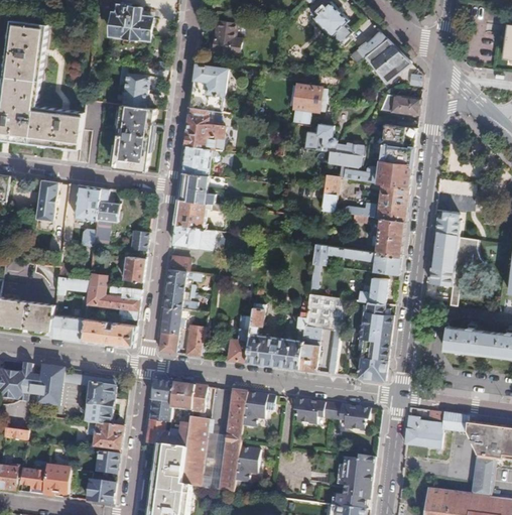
[(315,14),(312,17),(339,43),(340,42),(343,46),(350,39),(347,36),(351,32),(343,24),(347,20),(329,1),(326,4),(321,0),(320,0),(310,9),(315,14)]
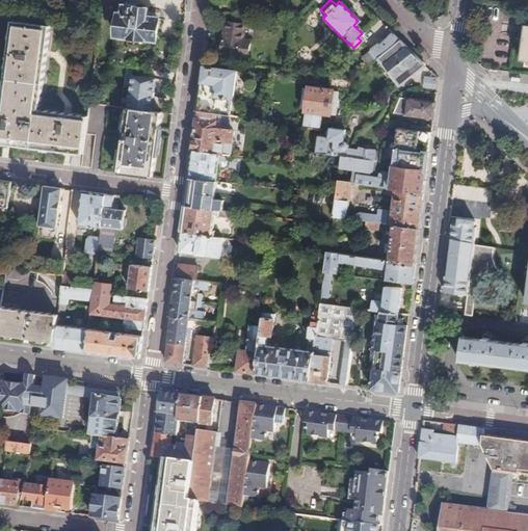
[(82,12),(99,15),(100,7),(83,4),(82,12)]
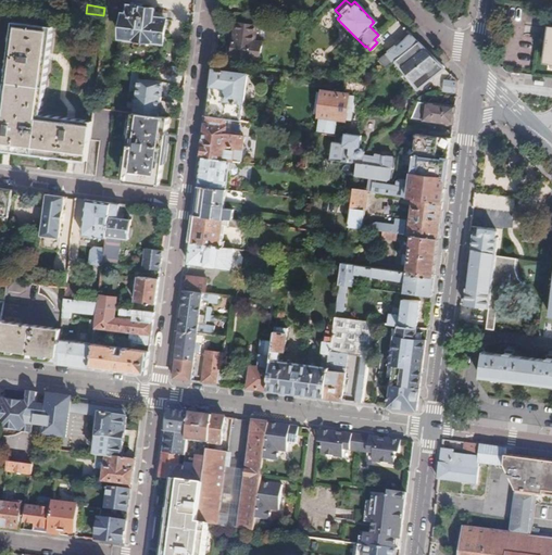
[(120,41),(132,43),(132,39),(161,43),(164,19),(152,17),(153,12),(153,9),(140,8),(129,5),(126,5),(125,14),(121,13),(117,38),(120,39),(120,41)]
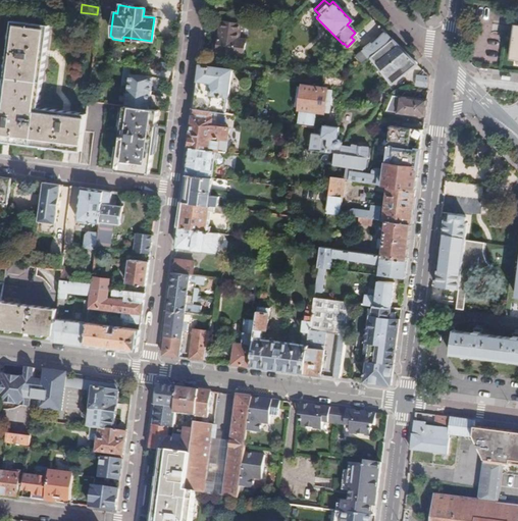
[(0,142),(3,143),(63,151),(70,151),(78,152),(81,132),(83,114),(36,108),(47,27),(11,21),(0,103),(0,142)]
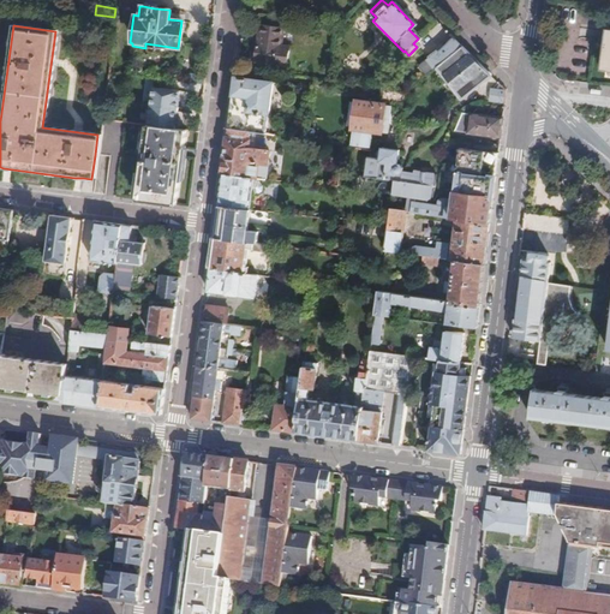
[(249,71),(262,73),(263,66),(275,67),(279,30),(255,27),(251,54),(247,54),(246,64),(250,64),(249,71)]
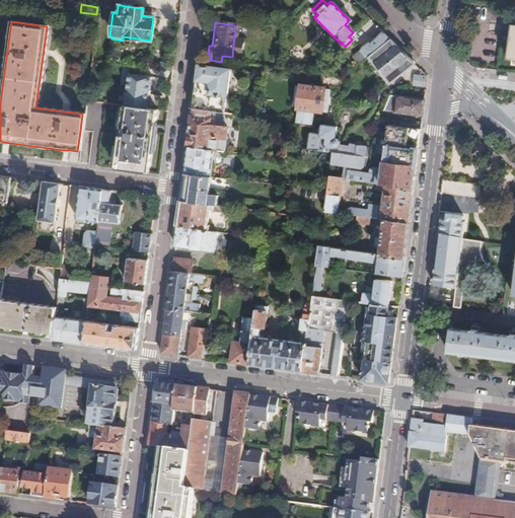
[(514,26),(510,26),(506,59),(514,60),(514,26)]
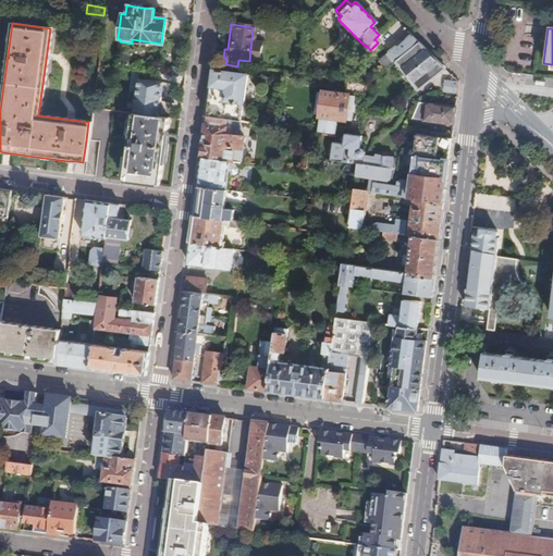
[(393,60),(415,41),(412,37),(408,34),(394,47),(392,46),(383,53),(390,62),(393,60)]
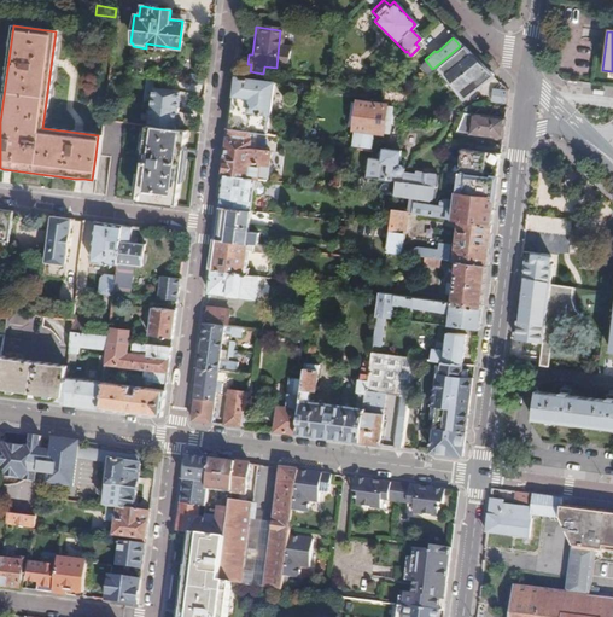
[(463,48),(460,46),(436,67),(462,98),(490,75),(480,65),(463,48)]
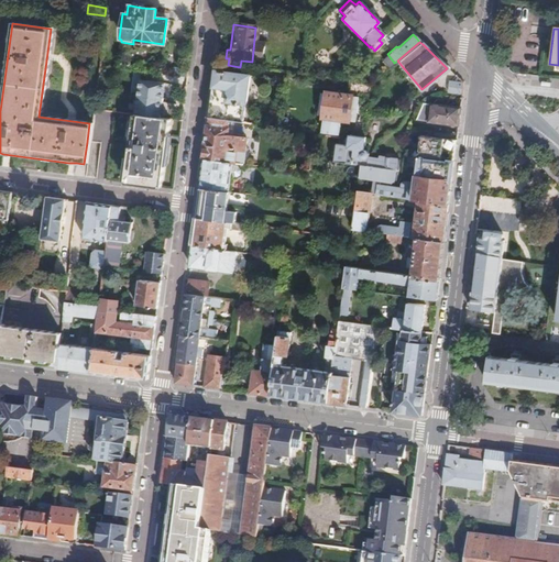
[(386,55),(381,61),(387,68),(393,63),(386,55)]
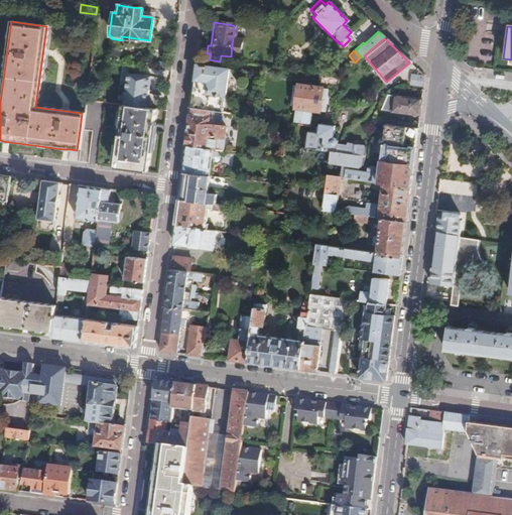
[(189,106),(189,107),(208,110),(224,112),(226,96),(223,96),(226,70),(195,66),(193,84),(190,103),(189,106)]
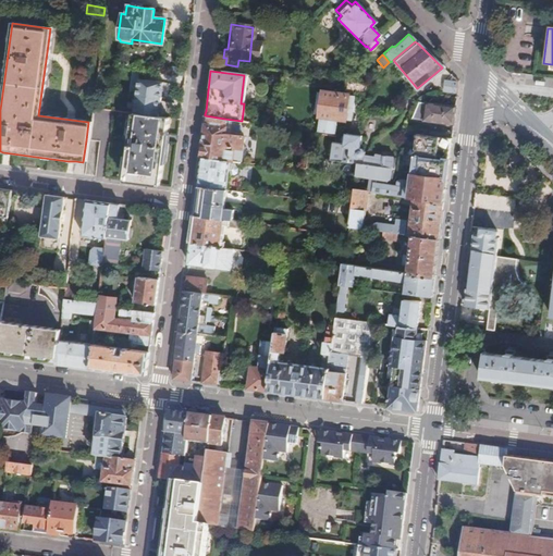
[(454,91),(455,81),(442,78),(441,86),(441,90),(454,91)]
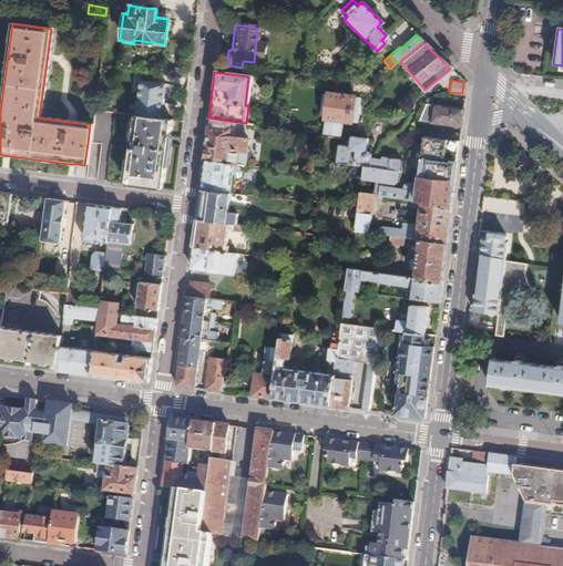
[(134,81),(130,115),(133,115),(157,119),(162,84),(134,81)]
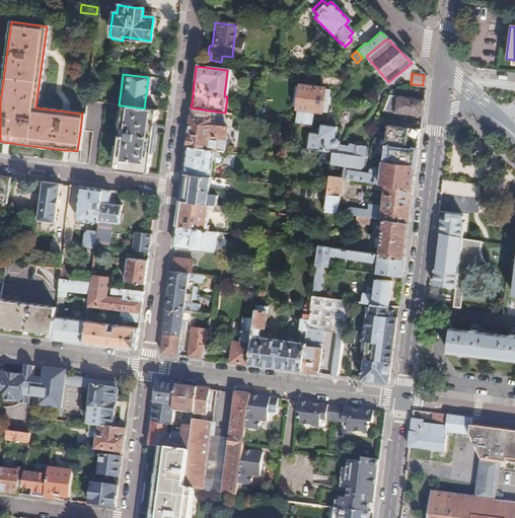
[(310,109),(325,112),(329,83),(319,82),(318,86),(309,85),(309,88),(299,86),(294,123),(308,125),(309,120),(310,109)]
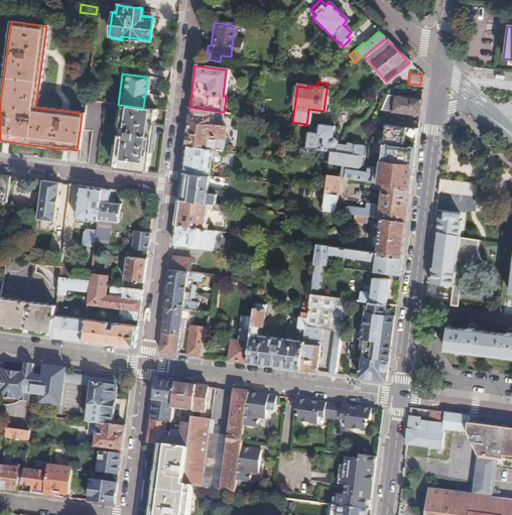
[(418,100),(419,91),(410,91),(409,99),(418,100)]
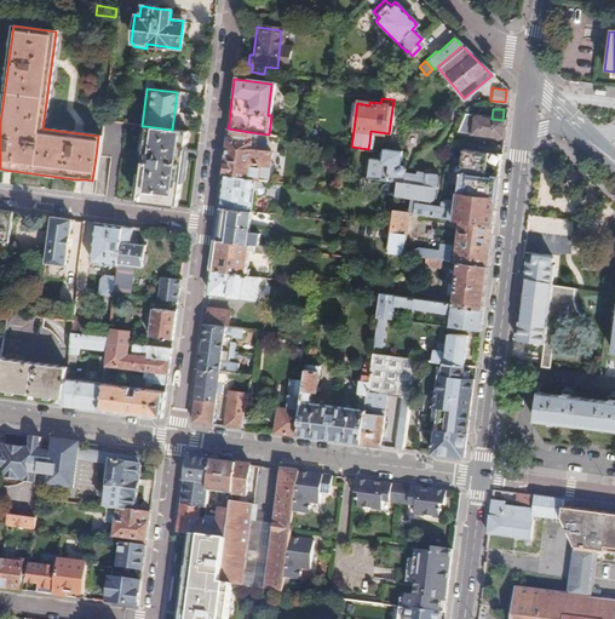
[(454,133),(469,136),(471,116),(461,115),(454,133)]
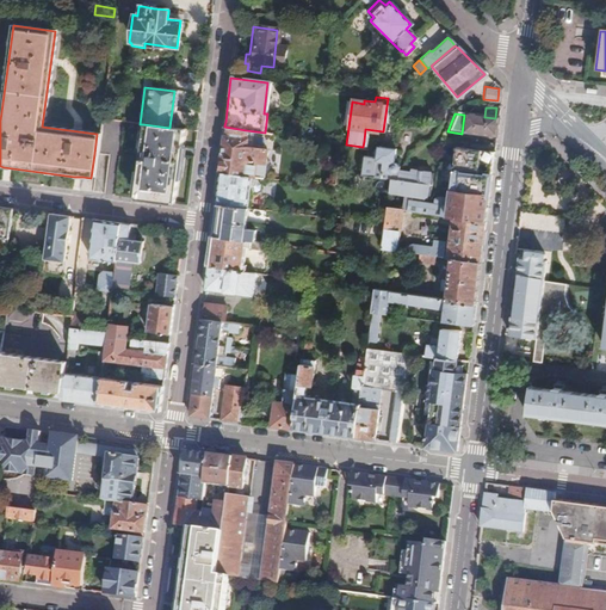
[(464,115),(462,134),(493,136),(495,118),(484,117),(464,115)]
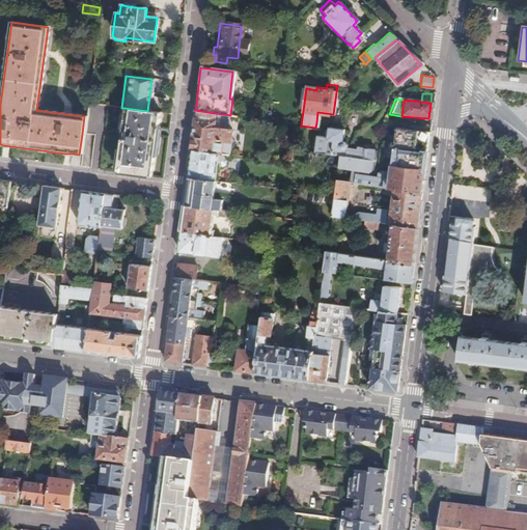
[(147,111),(125,108),(116,173),(149,177),(155,132),(156,130),(156,129),(158,112),(147,111)]
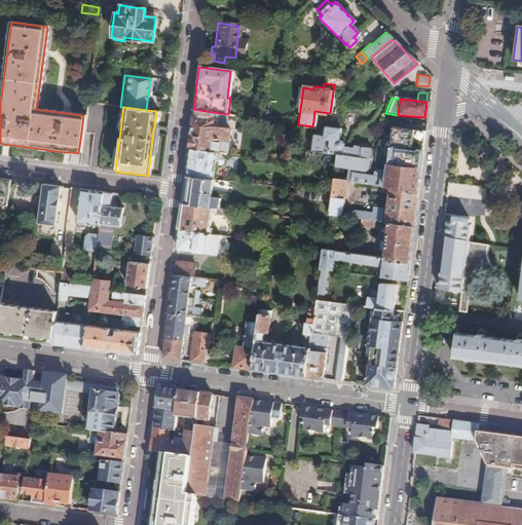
[(192,117),(188,150),(215,152),(225,153),(228,129),(227,128),(214,126),(210,126),(211,121),(212,112),(193,109),(193,113),(192,117)]
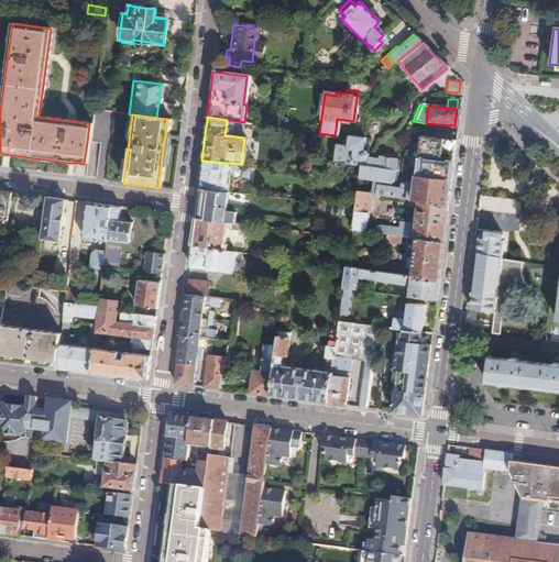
[(336,130),(344,131),(363,133),(364,122),(353,121),(337,119),(336,130)]
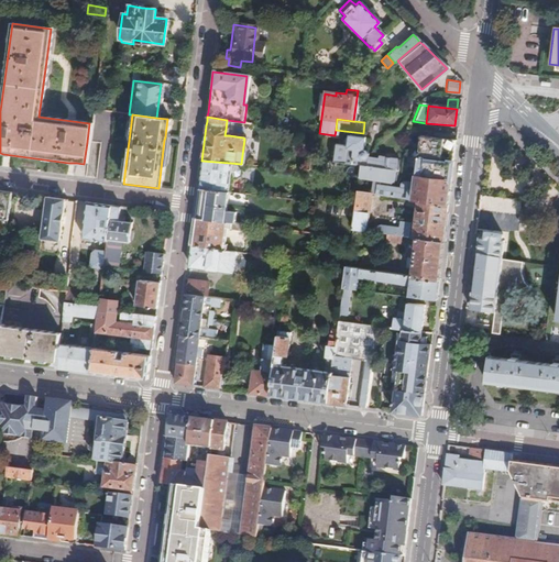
[(358,173),(357,178),(391,183),(393,171),(396,171),(397,163),(393,162),(393,161),(390,160),(390,156),(383,156),(383,157),(377,156),(376,158),(370,157),(368,157),(369,153),(365,150),(361,149),(362,138),(348,134),(347,138),(342,140),(341,145),(335,144),(332,163),(346,164),(359,166),(358,173)]
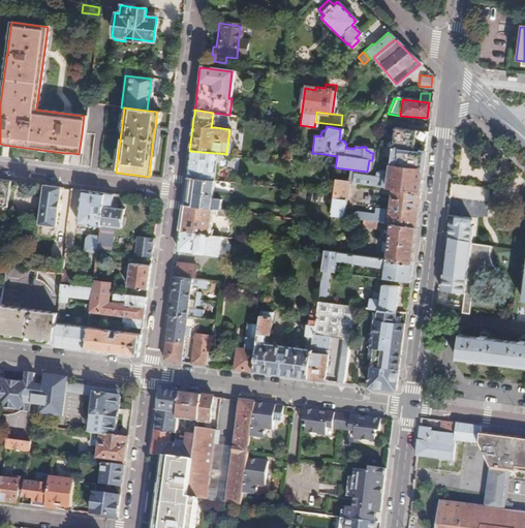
[(391,190),(418,194),(419,189),(421,173),(422,165),(425,142),(426,132),(393,128),(388,173),(378,172),(374,175),(374,178),(370,178),(369,186),(391,190)]
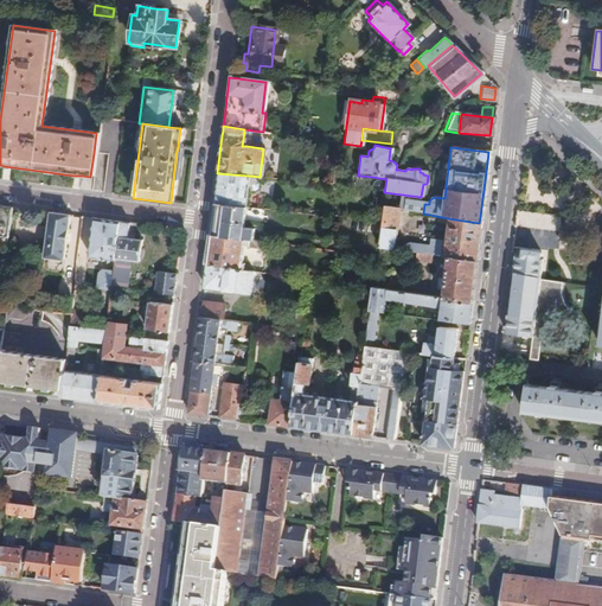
[(248,176),(217,173),(216,183),(213,203),(244,208),(244,199),(247,184),(248,176)]
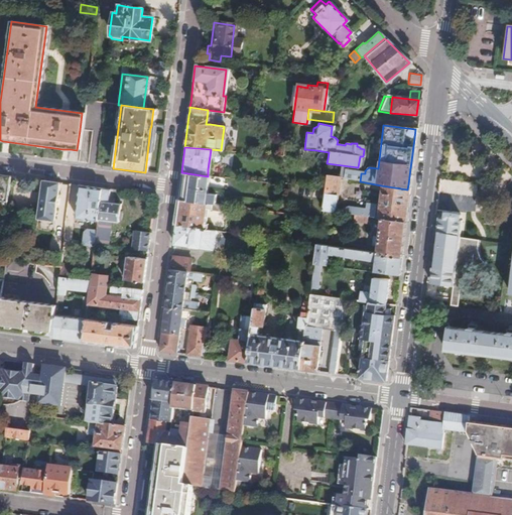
[(360,181),(361,173),(343,171),(342,179),(346,179),(360,181)]
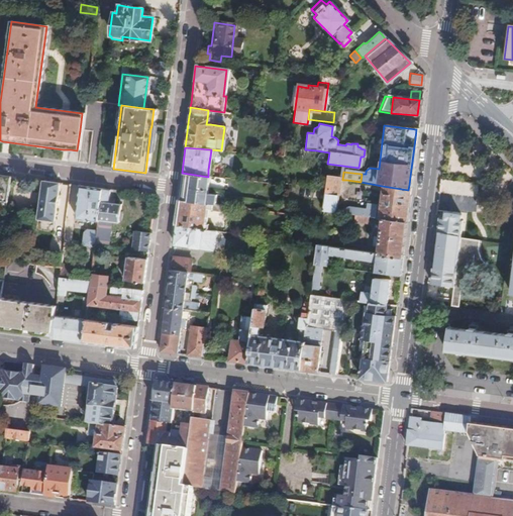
[(179,195),(178,200),(214,205),(215,196),(207,194),(209,177),(208,177),(182,173),(180,186),(179,189),(179,195)]
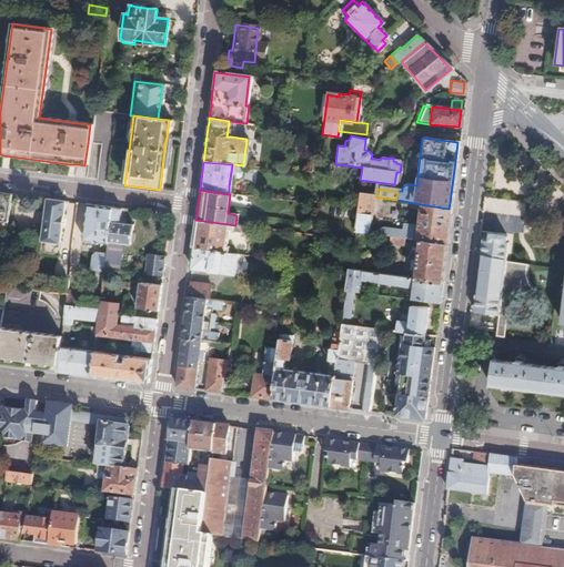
[(0,230),(3,230),(9,195),(0,194),(0,230)]
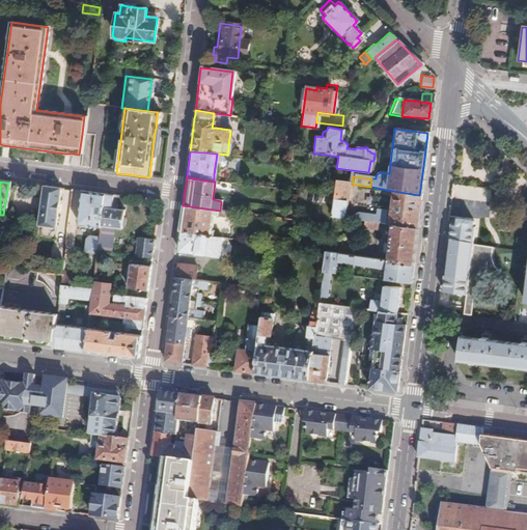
[(333,194),(330,217),(343,219),(348,184),(334,182),(334,188),(333,194)]
